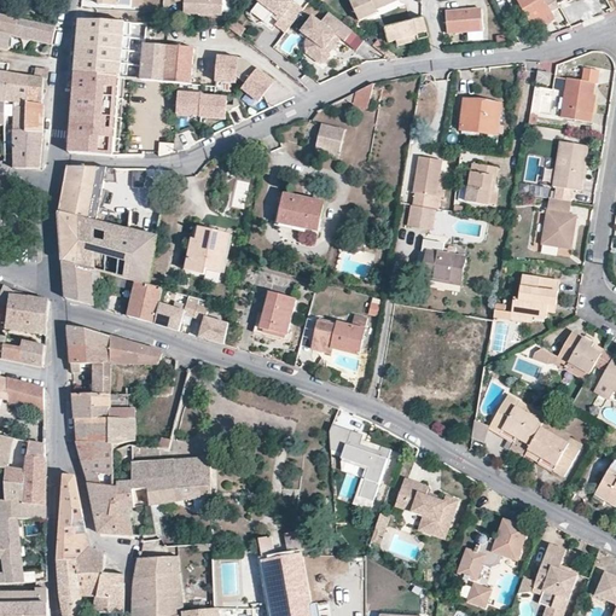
[(182,0),(181,10),(220,11),(221,0),(182,0)]
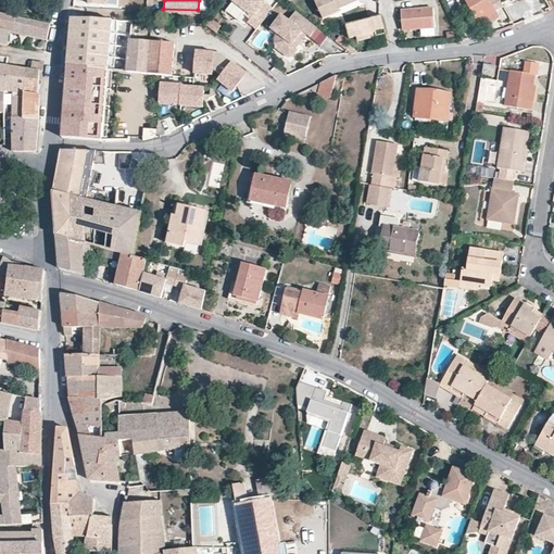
[(272,5),(264,0),(230,0),(224,9),(237,19),(244,9),(251,13),(249,16),(257,23),(272,5)]
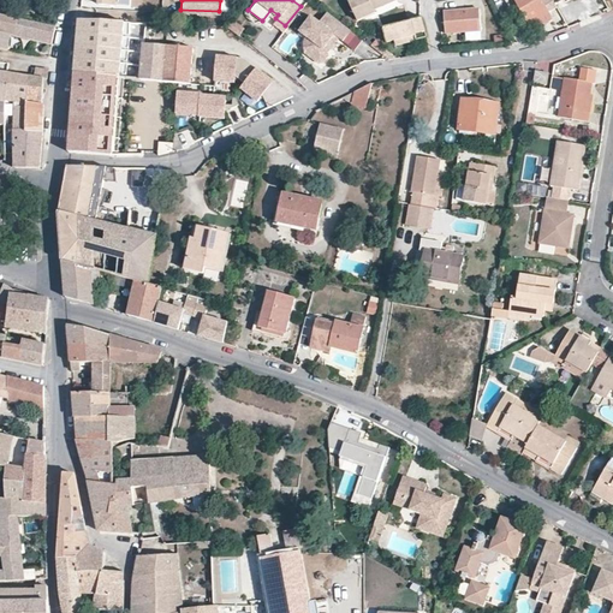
[(346,0),(355,18),(373,10),(372,6),(385,0),(346,0)]
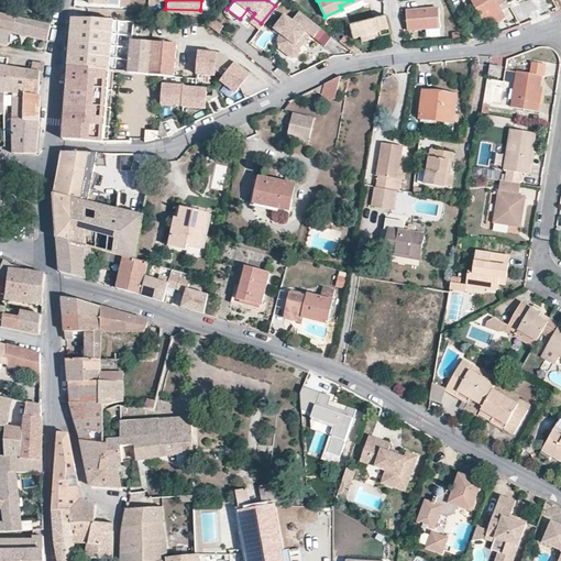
[(470,0),(482,21),(506,6),(503,0),(470,0)]
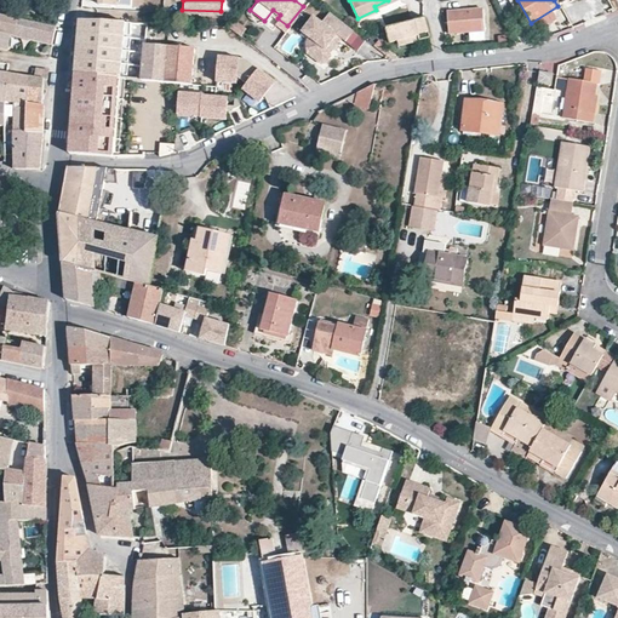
[(479,6),(446,6),(446,30),(479,30),(479,6)]
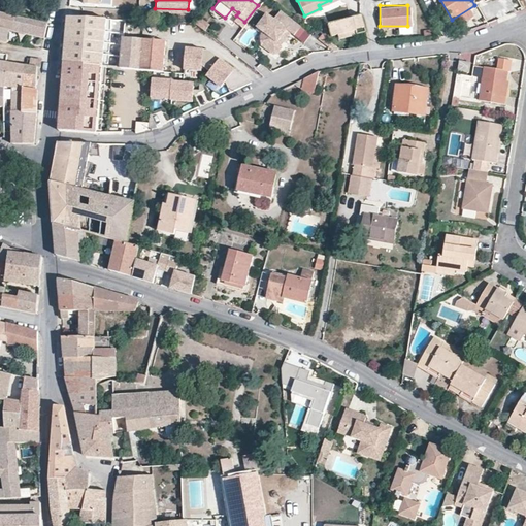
[(10,29),(14,15),(3,13),(3,9),(0,8),(0,40),(5,41),(7,28),(10,29)]
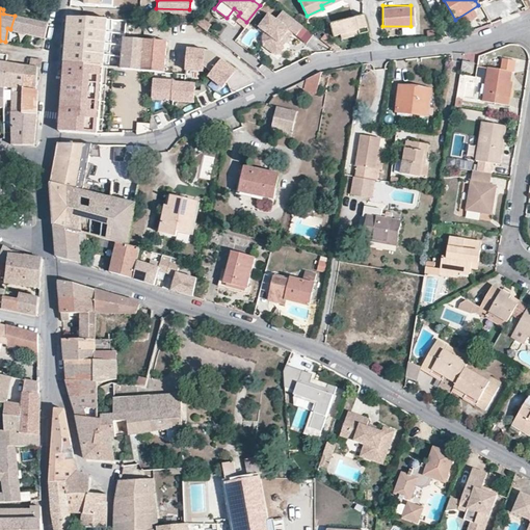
[(302,25),(282,9),(275,18),(268,12),(259,25),(265,31),(262,35),(263,45),(274,53),(277,53),(283,47),(283,44),(292,31),(296,34),(302,25)]
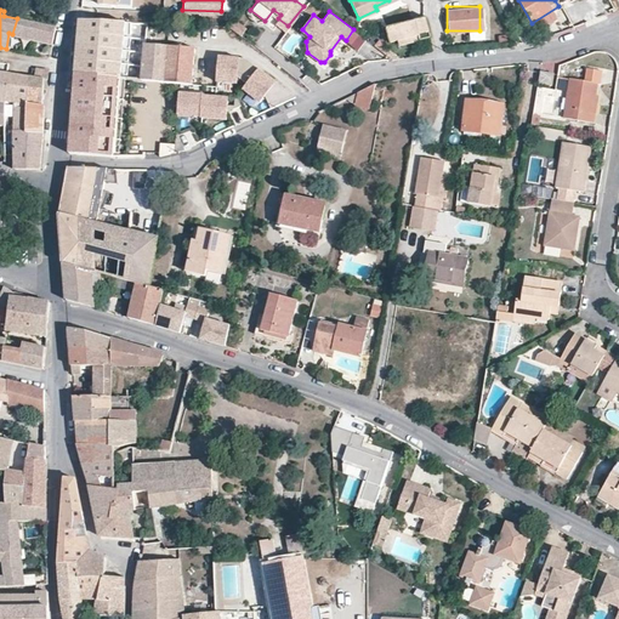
[(140,78),(141,43),(143,21),(78,16),(74,72),(115,75),(140,78)]
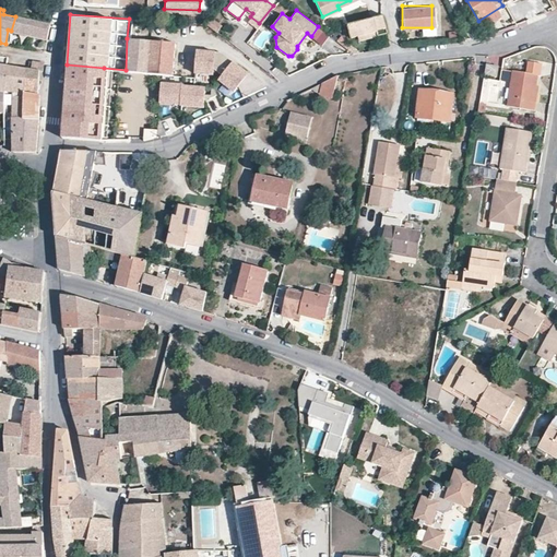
[(379,14),(347,24),(348,35),(375,28),(377,35),(386,31),(379,14)]
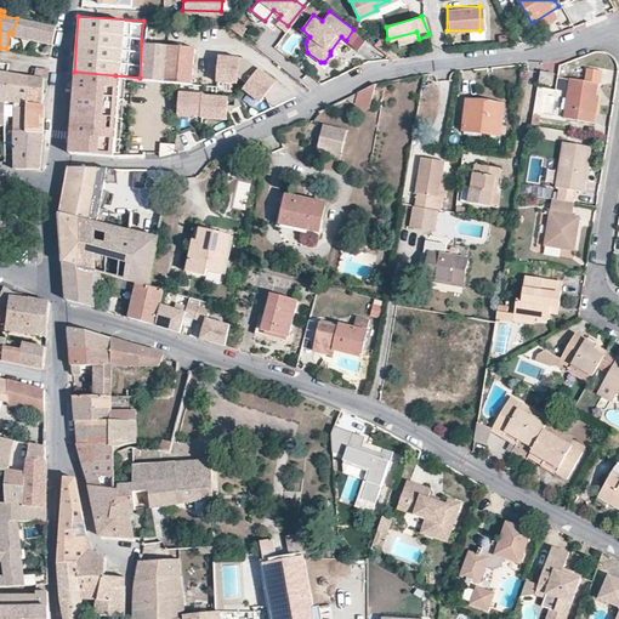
[(34,22),(17,18),(12,34),(32,39),(34,22)]
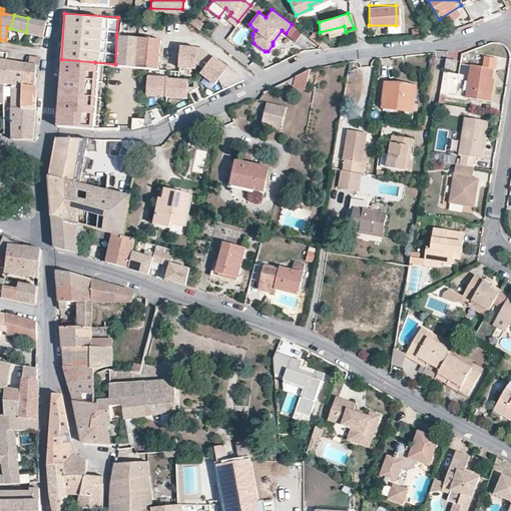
[(44,22),(28,18),(26,32),(41,36),(44,22)]
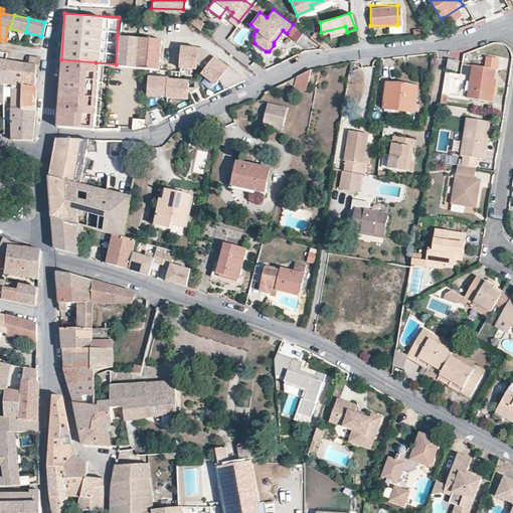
[(117,35),(116,64),(156,66),(159,39),(117,35)]
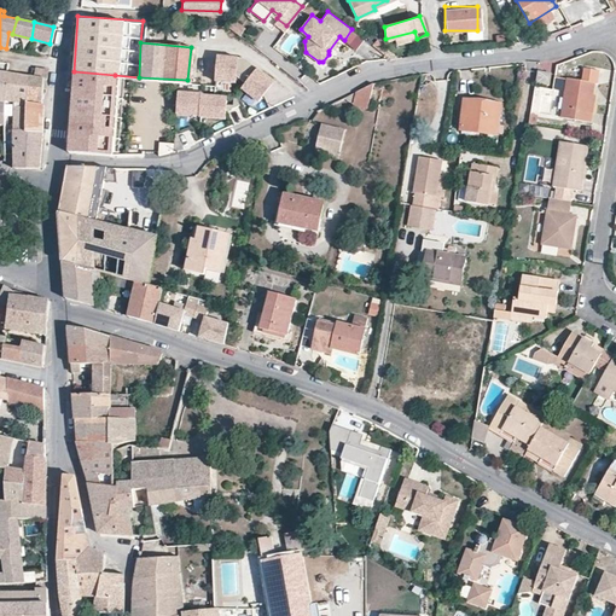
[(382,45),(378,50),(389,58),(393,57),(382,45)]
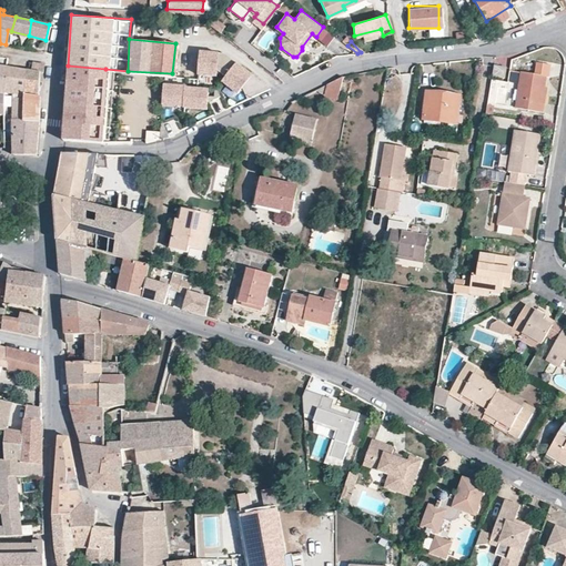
[(199,49),(195,73),(214,74),(214,69),(222,76),(234,60),(223,51),(220,57),(215,57),(216,51),(199,49)]
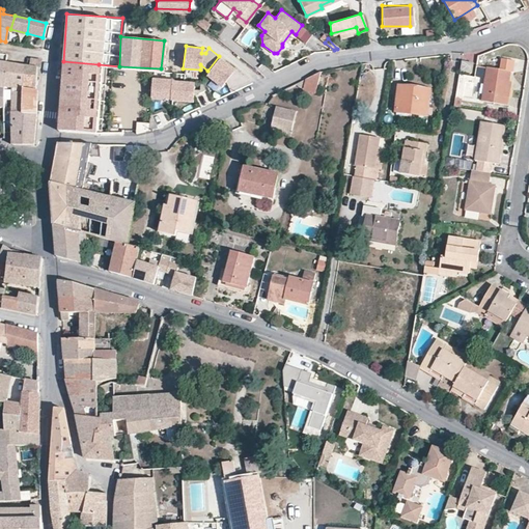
[(232,67),(219,56),(207,71),(205,75),(219,85),(223,80),(228,91),(244,84),(238,71),(230,76),(227,74),(232,67)]
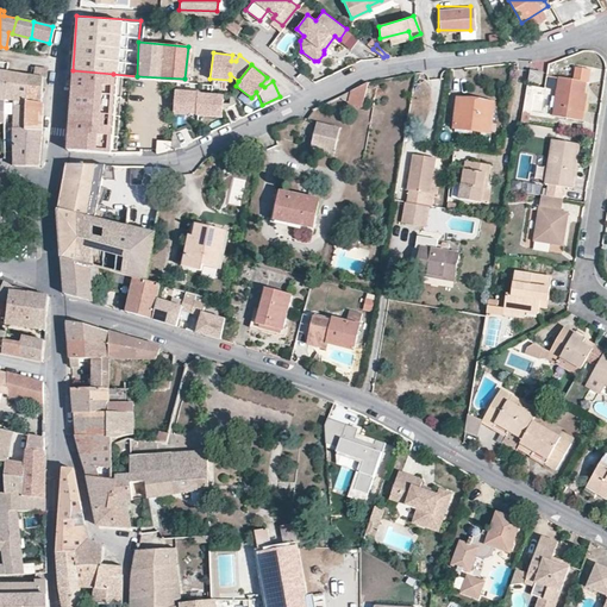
[(31,75),(5,70),(2,97),(12,100),(12,129),(41,130),(42,102),(39,100),(41,76),(45,76),(47,67),(33,66),(31,75)]
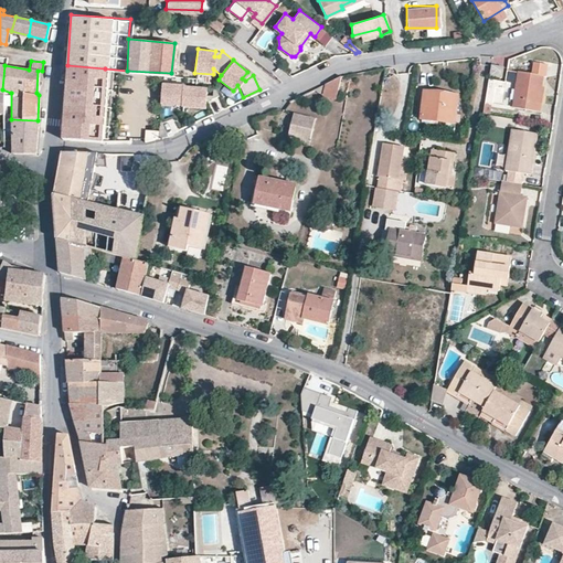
[(500,65),(490,64),(487,74),(498,74),(500,65)]
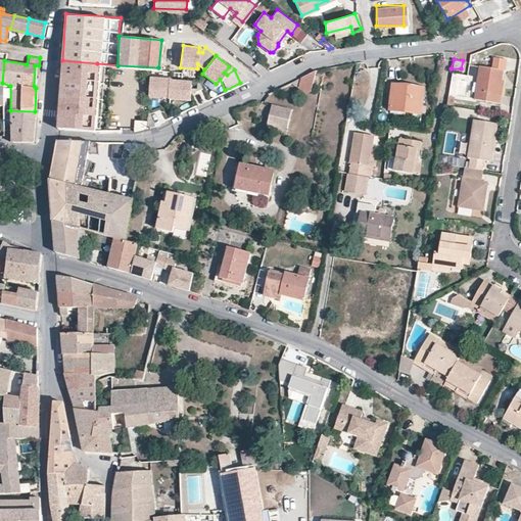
[(97,63),(62,60),(57,128),(92,130),(97,63)]
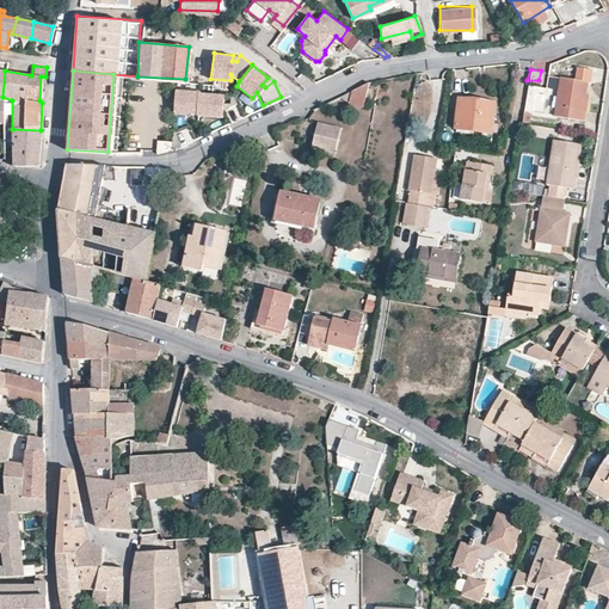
[(585,79),(559,75),(555,114),(582,117),(585,79)]
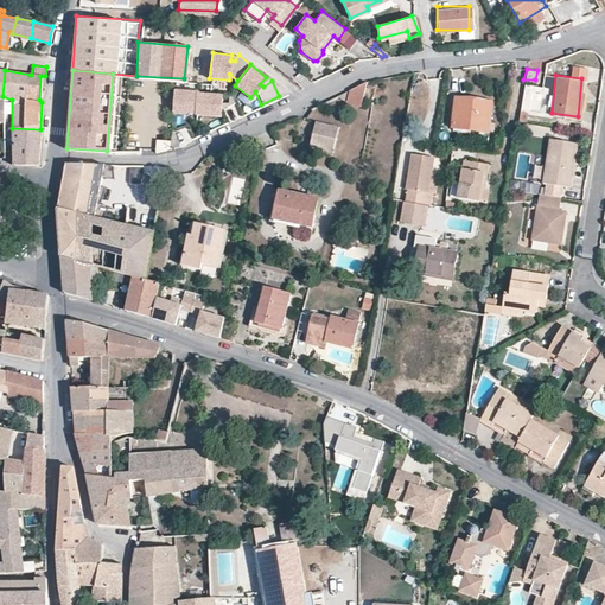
[(266,77),(260,84),(263,87),(272,81),(266,77)]
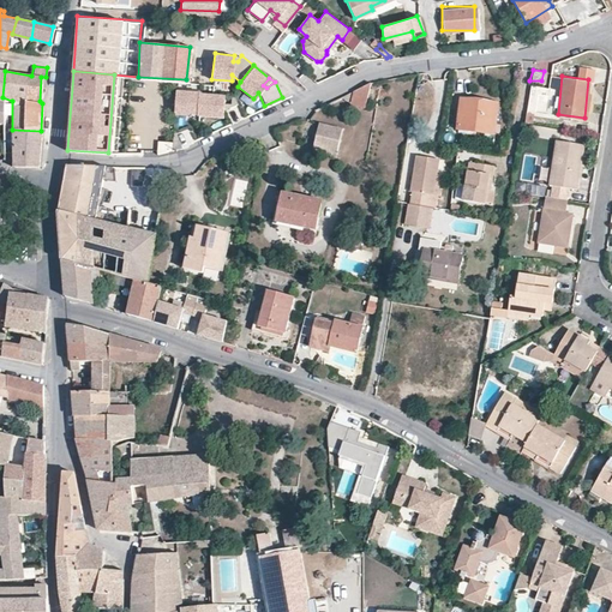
[(369,82),(339,95),(345,100),(341,114),(348,117),(352,102),(364,105),(369,82)]
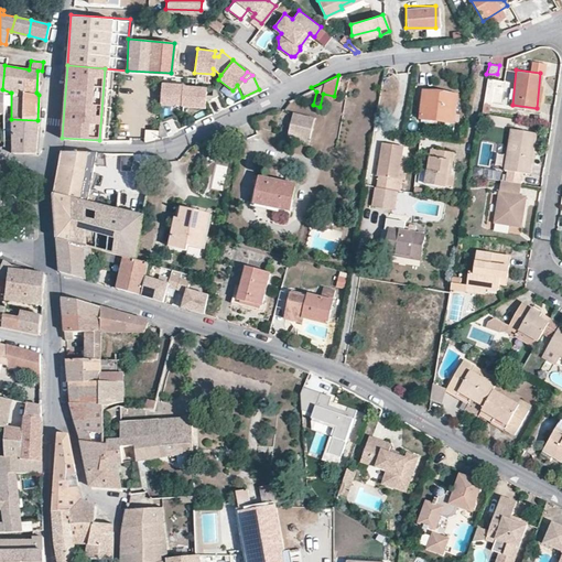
[(159,101),(182,104),(183,86),(183,85),(161,83),(159,101)]
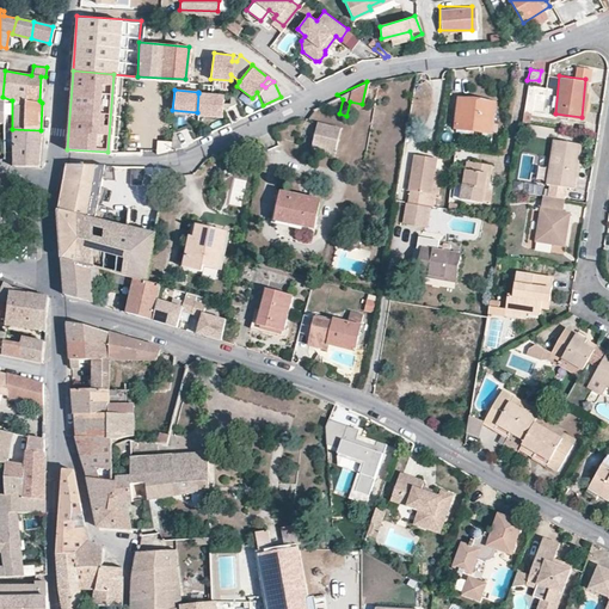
[(197,112),(197,114),(221,115),(222,94),(198,93),(197,112)]
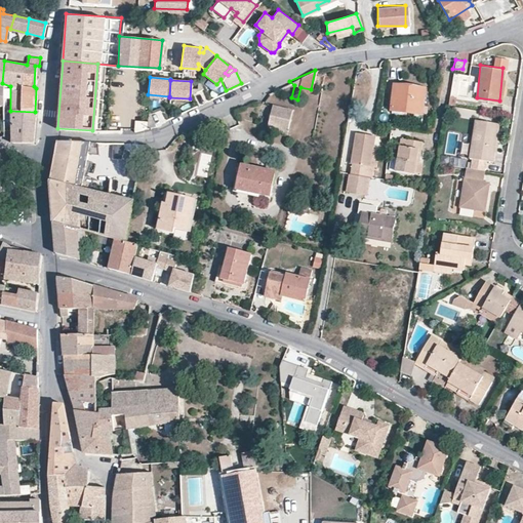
[(423,87),(394,83),(388,108),(424,112),(426,105),(421,105),(423,87)]
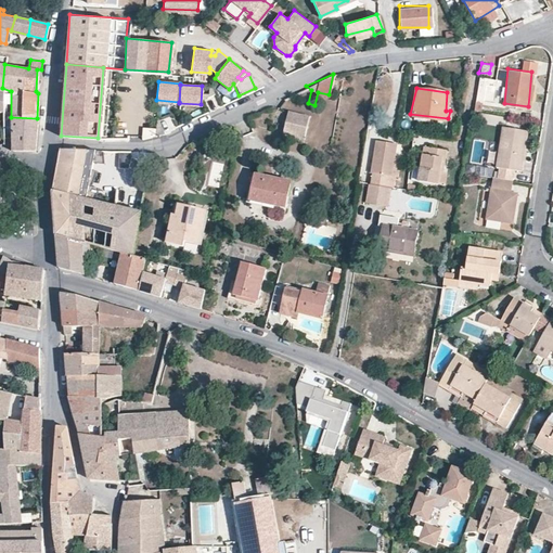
[(479,100),(473,100),(470,108),(478,110),(479,100)]
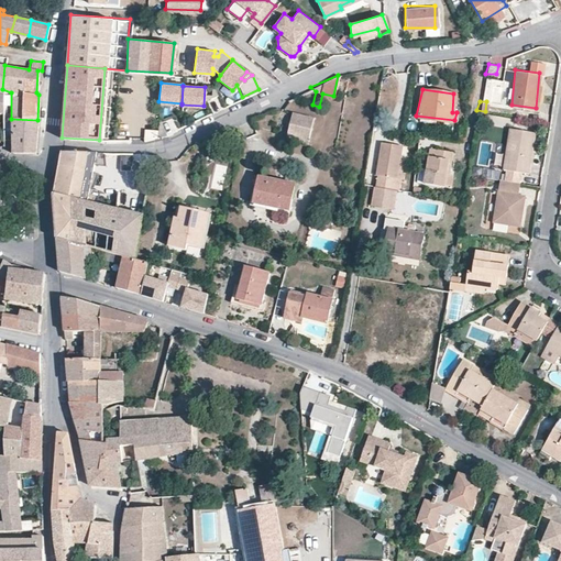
[(309,118),(290,113),(287,133),(305,136),(309,118)]
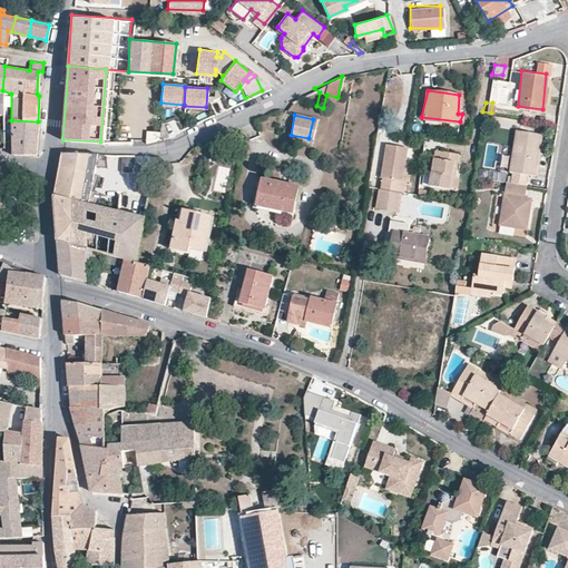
[(177,120),(160,119),(159,134),(176,135),(177,120)]
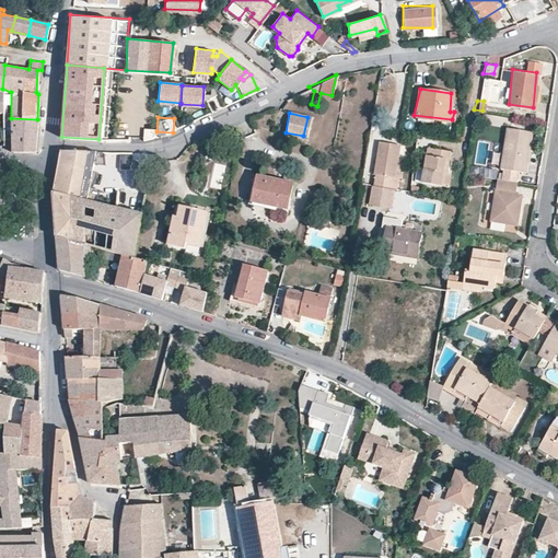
[(37,119),(11,118),(11,152),(35,151),(37,119)]
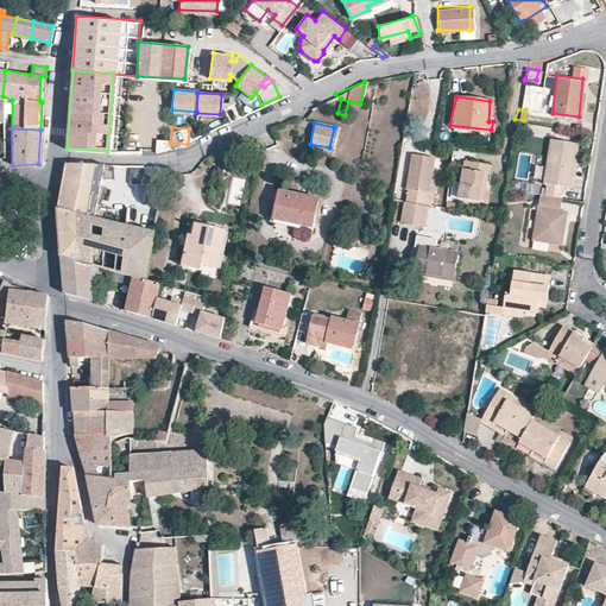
[(170,150),(170,138),(155,138),(155,149),(170,150)]
